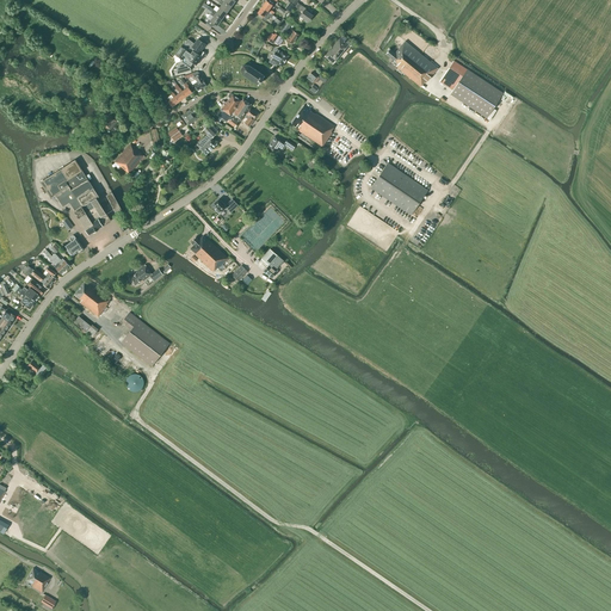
[(227,13),(230,7),(220,0),(215,0),(222,5),(220,8),(227,13)]
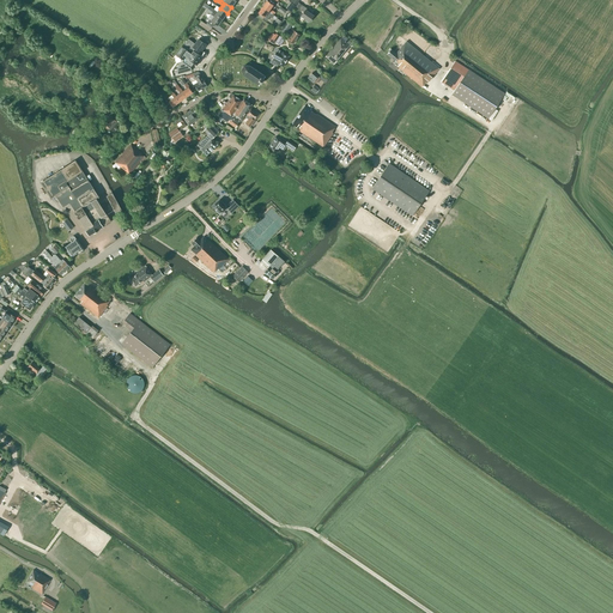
[(263,7),(274,14),(275,13),(272,11),(272,12),(269,11),(273,6),(267,1),(263,7)]
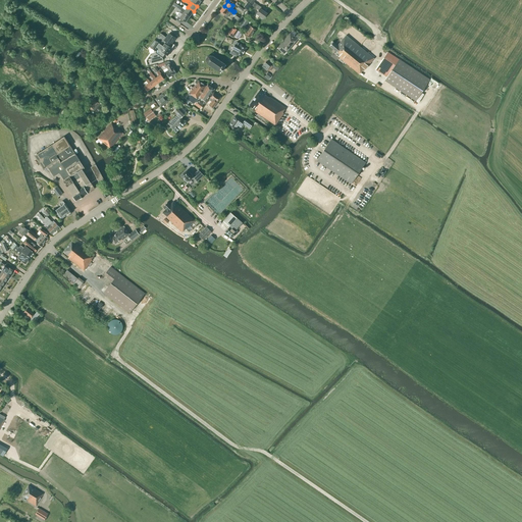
[(267,13),(260,8),(261,7),(255,3),(252,7),(256,10),(256,9),(259,10),(256,14),(263,19),(267,13)]
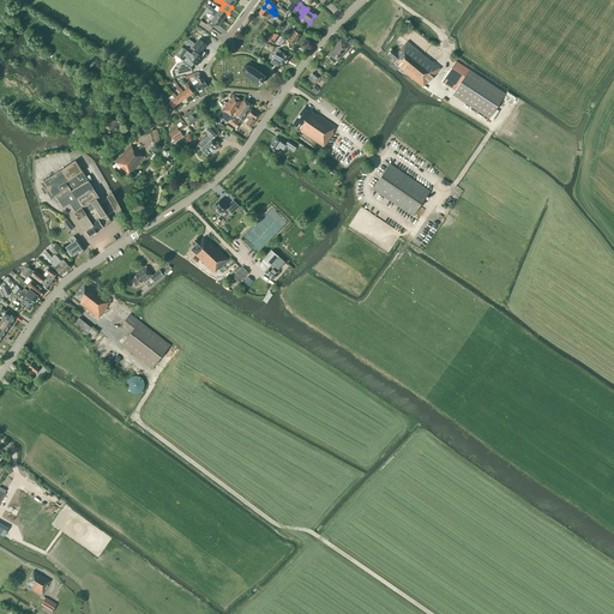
[(272,18),(275,14),(264,7),(259,13),(265,18),(269,13),(270,14),(270,16),(272,18)]
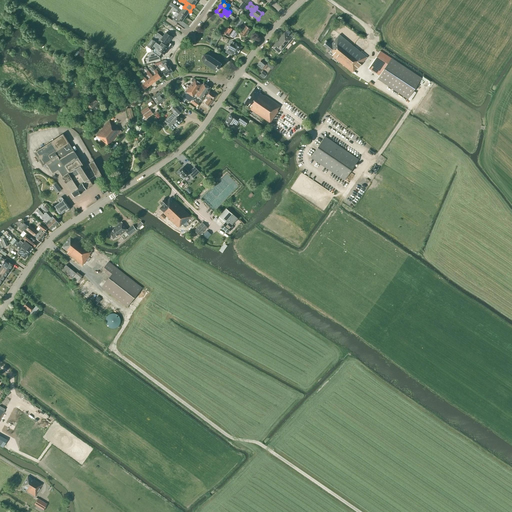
[(186,17),(190,11),(184,7),(180,12),(186,17)]
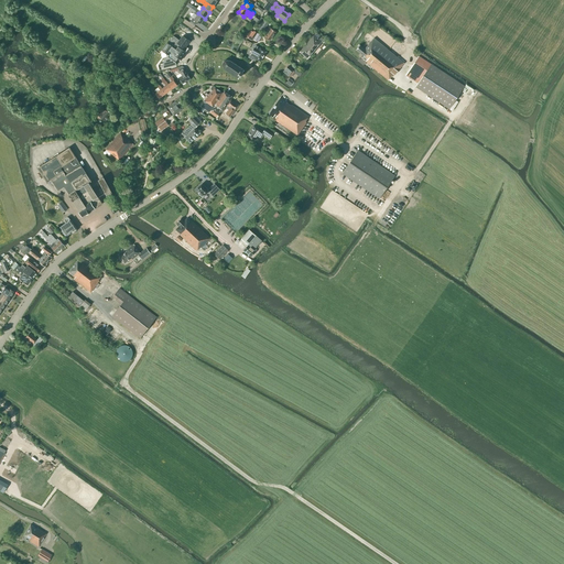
[(198,13),(196,11),(192,9),(190,11),(197,15),(194,19),(198,22),(201,24),(205,19),(198,13)]
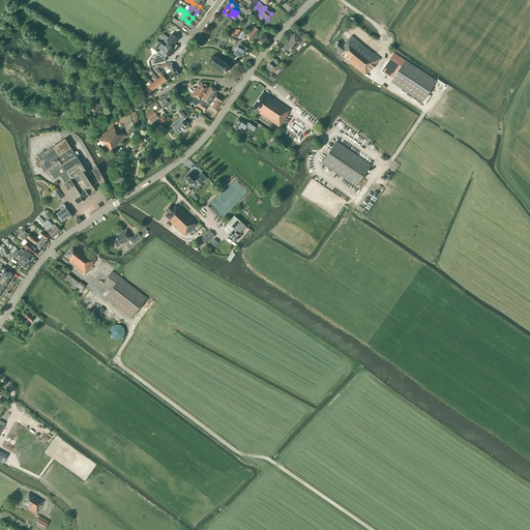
[(252,28),(249,26),(247,25),(245,28),(248,31),(247,33),(254,37),(259,30),(253,26),(252,28)]
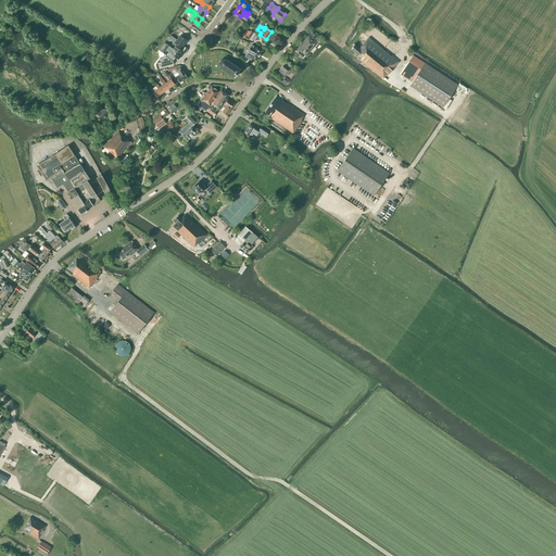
[(314,38),(310,35),(295,52),(303,59),(317,41),(318,42),(320,40),(315,36),(314,38)]
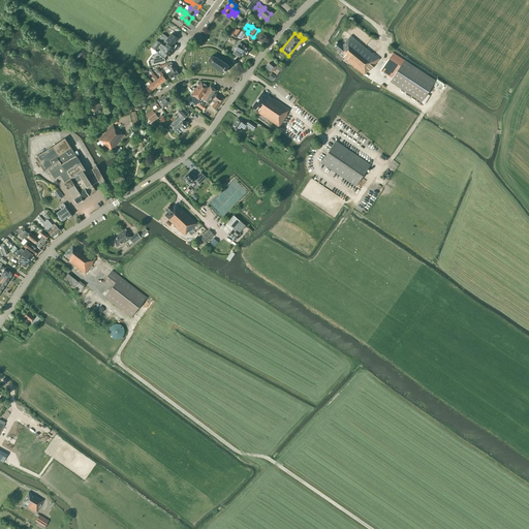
[(167,39),(165,38),(166,37),(162,34),(157,41),(156,40),(151,48),(158,52),(152,60),(154,64),(165,61),(164,59),(167,55),(169,57),(175,50),(176,51),(179,48),(175,44),(178,39),(170,34),(167,39)]
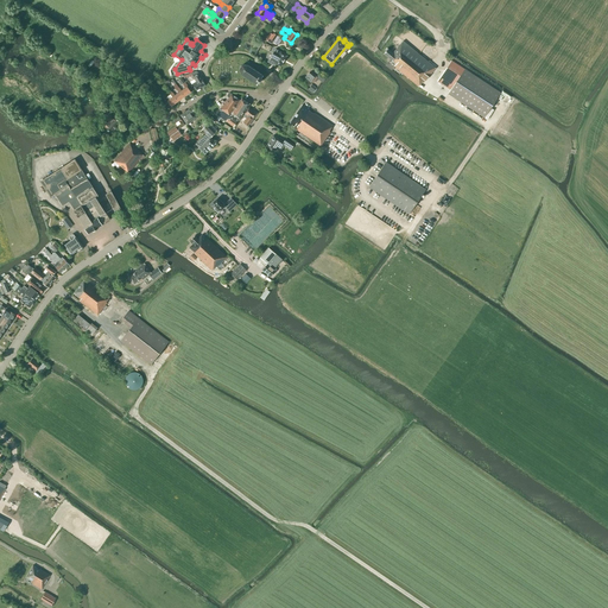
[(436,69),(403,42),(393,54),(388,49),(384,54),(396,64),(394,67),(398,69),(418,87),(422,82),(423,83),(436,69)]
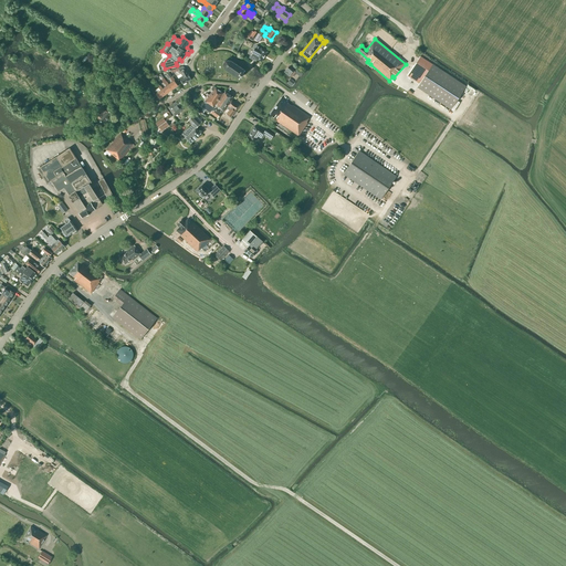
[(262,62),(268,52),(257,45),(251,55),(255,58),(255,59),(262,62)]
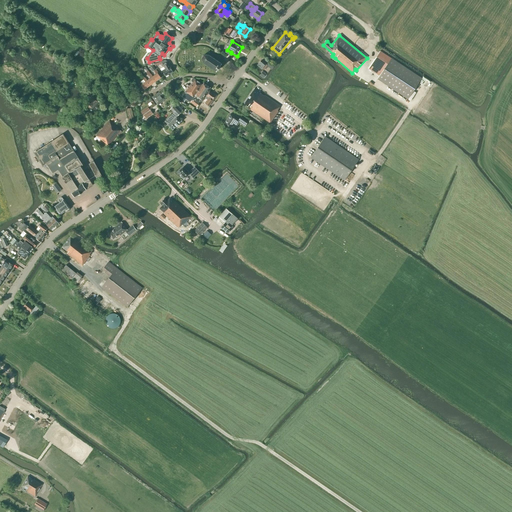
[(391,59),(380,51),(374,60),(385,67),(377,79),(408,99),(422,79),(391,58),(391,59)]
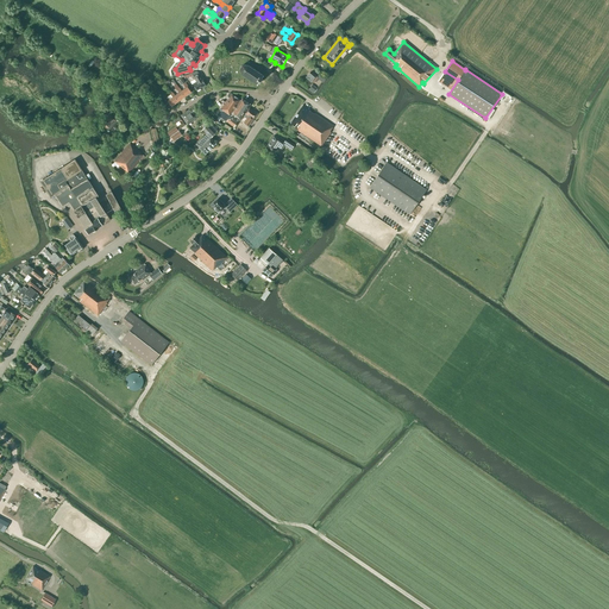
[(259,82),(262,80),(262,79),(264,76),(249,66),(243,64),(240,70),(243,75),(257,86),(259,82)]
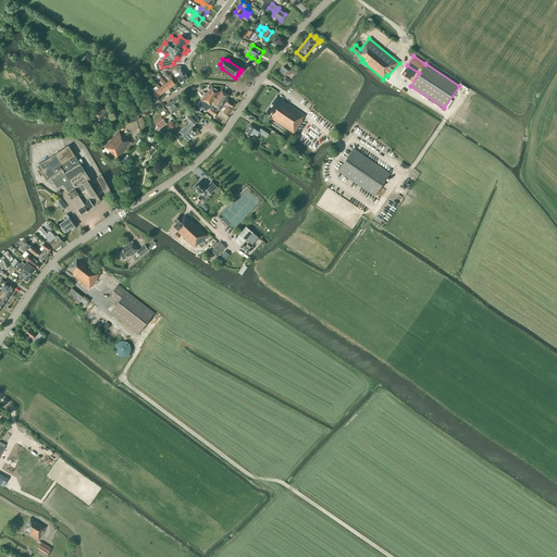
[(180,84),(188,78),(181,65),(176,66),(177,70),(176,70),(180,75),(176,77),(180,84)]
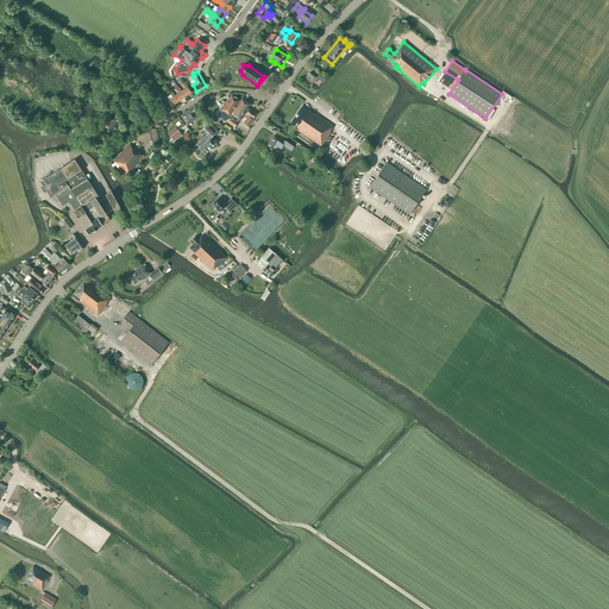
[(316,76),(312,73),(311,74),(309,73),(306,77),(313,83),(315,81),(316,82),(319,80),(321,81),(324,79),(318,74),(316,76)]
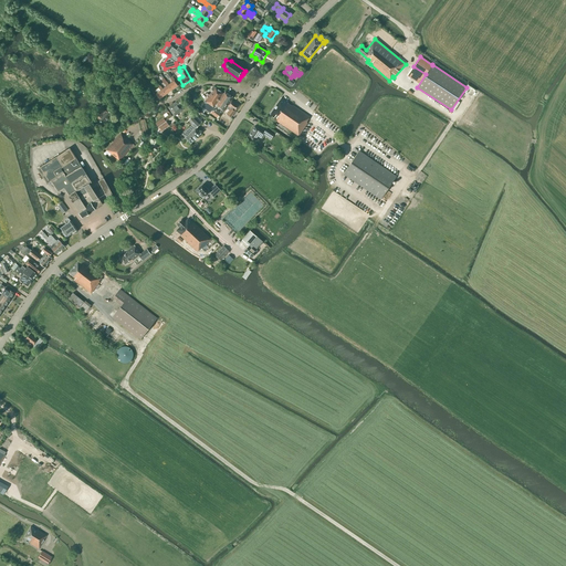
[(168,85),(171,91),(178,86),(174,81),(175,81),(173,77),(170,79),(173,82),(169,85),(168,85)]
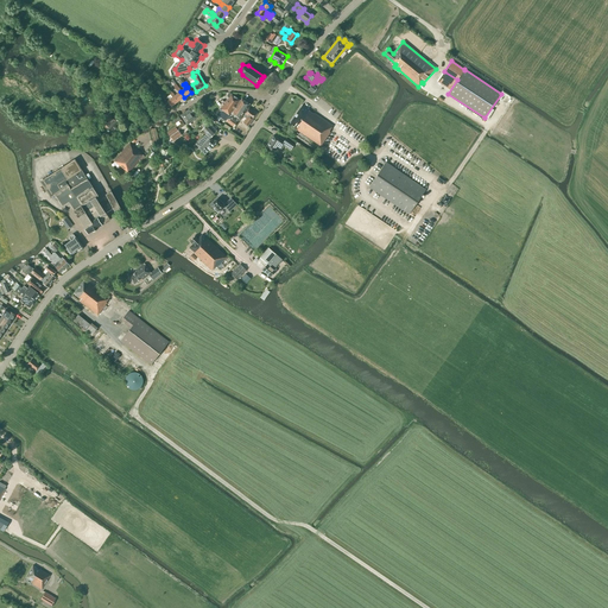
[(181,92),(182,92),(177,86),(175,87),(179,93),(175,96),(173,96),(178,102),(184,97),(181,92)]
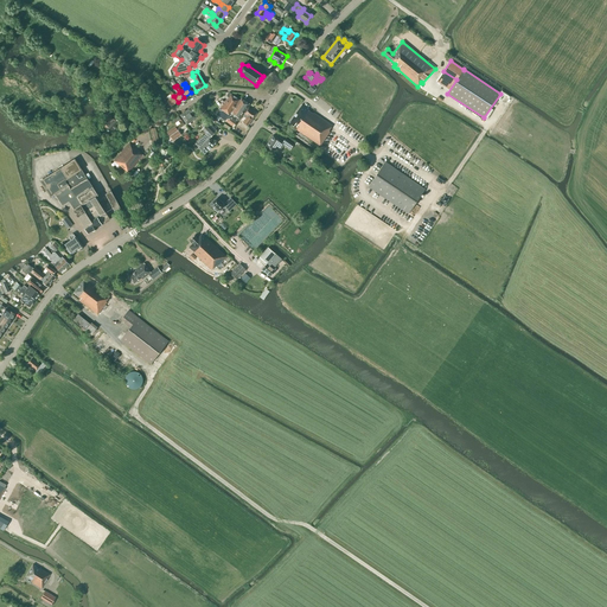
[(173,96),(174,96),(170,89),(167,91),(172,97),(167,101),(171,107),(178,102),(173,96)]
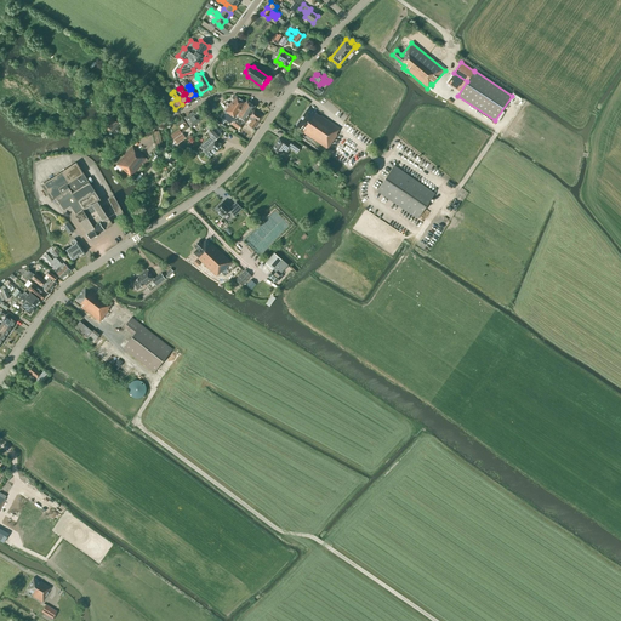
[(237,96),(235,96),(233,96),(232,97),(233,100),(234,100),(233,101),(221,118),(231,124),(245,102),(237,96)]
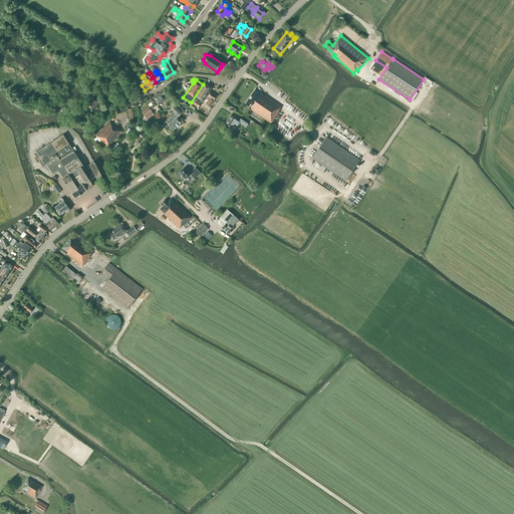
[(203,100),(211,87),(205,83),(191,102),(198,107),(199,105),(199,104),(202,100),(203,100)]
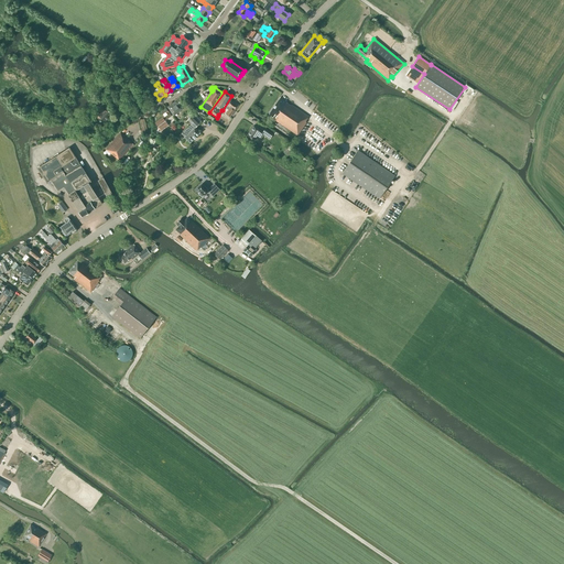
[(291,106),(286,102),(288,101),(281,97),(269,115),(275,118),(274,120),(297,136),(306,122),(305,122),(308,117),(292,105),(291,106)]
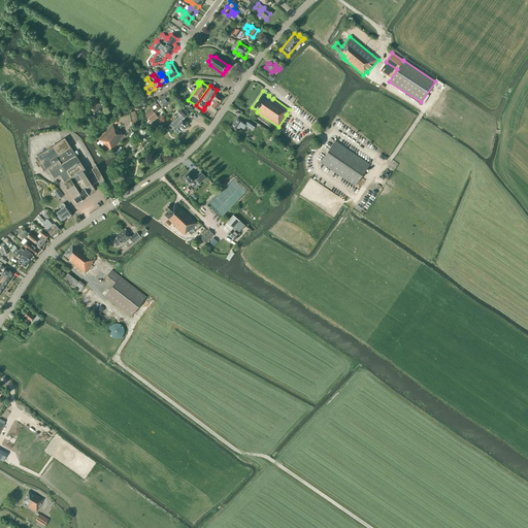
[(97,99),(96,98),(100,95),(96,92),(90,98),(94,102),(89,107),(97,116),(105,106),(97,99)]
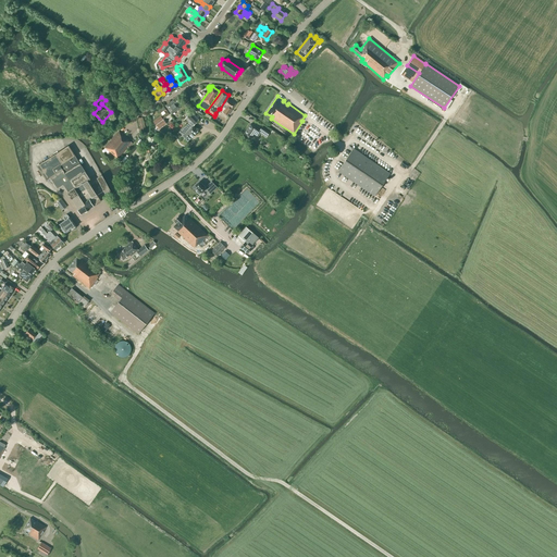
[(171,113),(177,108),(176,106),(182,101),(178,97),(165,106),(169,110),(171,113)]
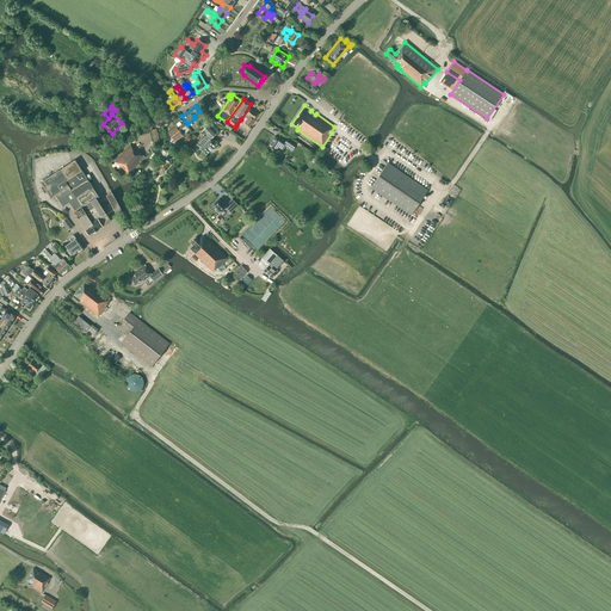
[(250,127),(258,115),(250,109),(246,115),(245,117),(247,119),(245,123),(250,127)]
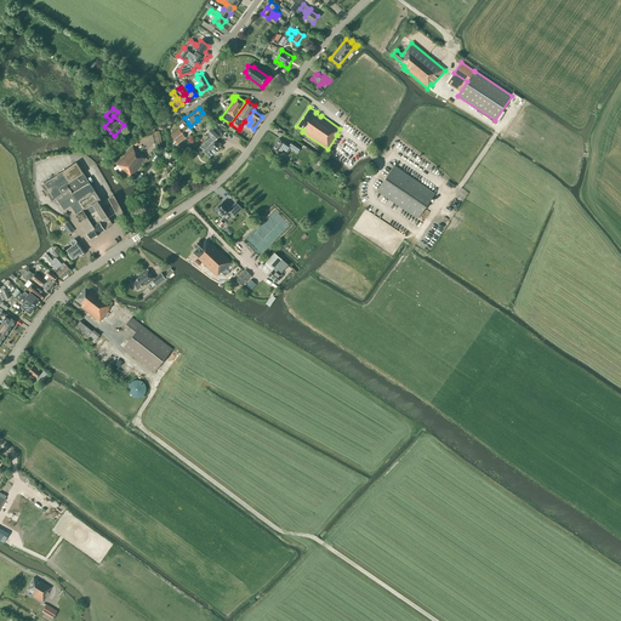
[(182,132),(188,127),(187,125),(183,119),(176,124),(180,130),(180,129),(182,132)]
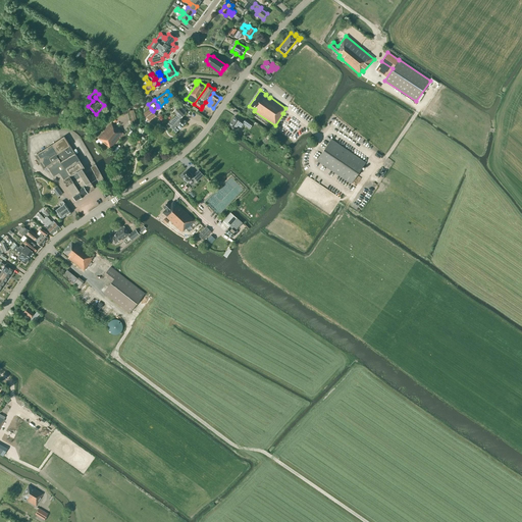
[(181,127),(181,126),(186,123),(183,120),(184,119),(181,117),(184,115),(187,112),(179,105),(179,106),(176,108),(173,111),(172,113),(175,116),(166,125),(169,128),(171,126),(175,133),(179,128),(181,127)]
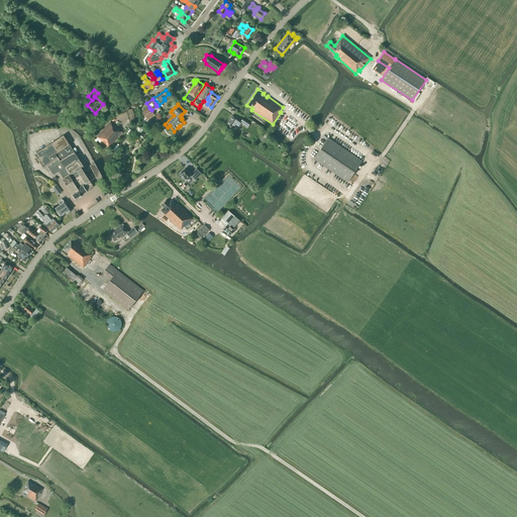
[(147,120),(154,115),(149,107),(141,113),(147,120)]
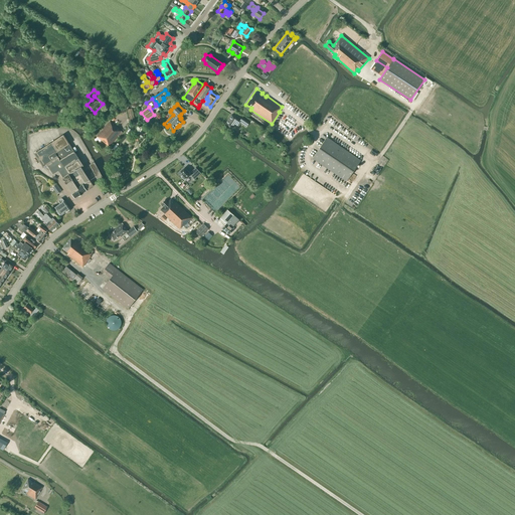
[(240,121),(237,120),(231,115),(225,124),(231,129),(234,125),(236,127),(239,123),(244,126),(247,122),(242,119),(240,121)]
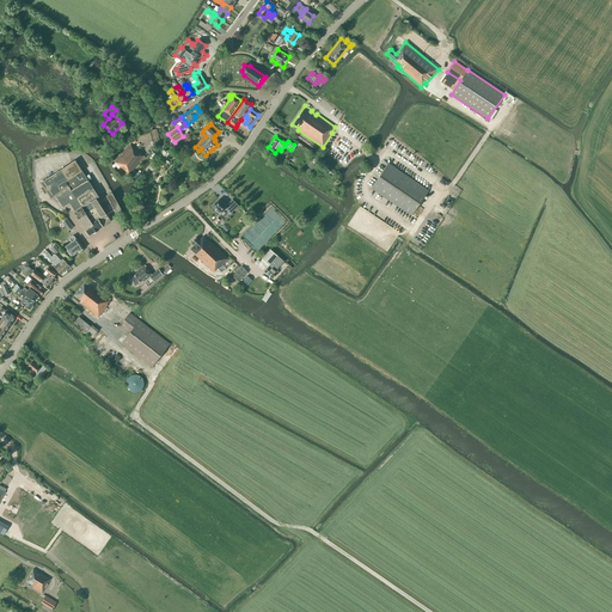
[(141,163),(146,158),(141,153),(130,144),(114,164),(114,166),(117,169),(118,169),(121,166),(129,175),(140,161),(141,163)]
